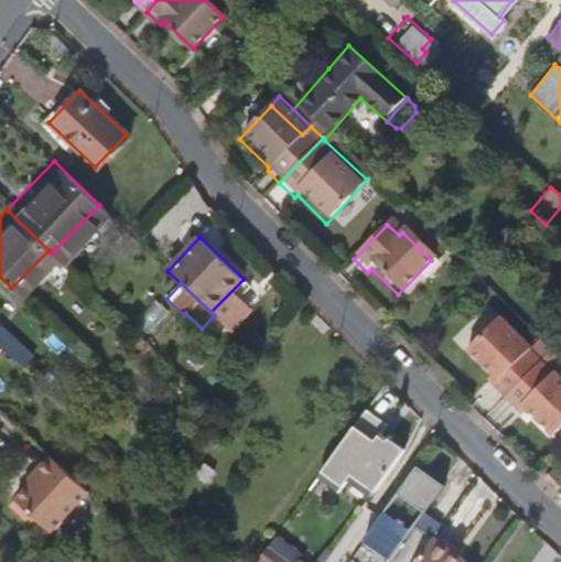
[(483,309),(451,332),(459,342),(491,320),(483,309)]
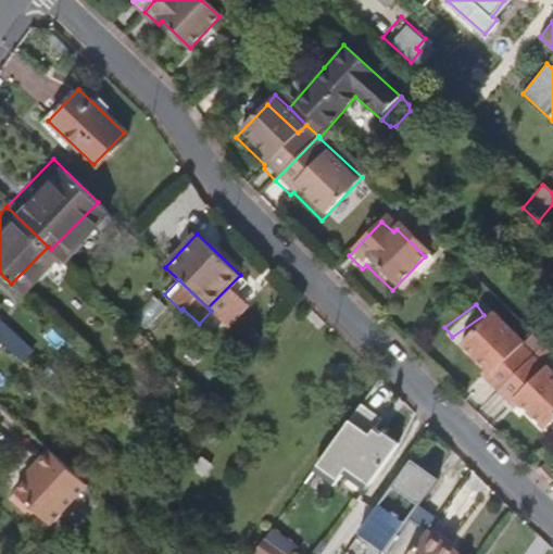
[(498,390),(538,348),(526,337),(517,345),(486,315),(455,345),(487,376),(485,378),(498,390)]
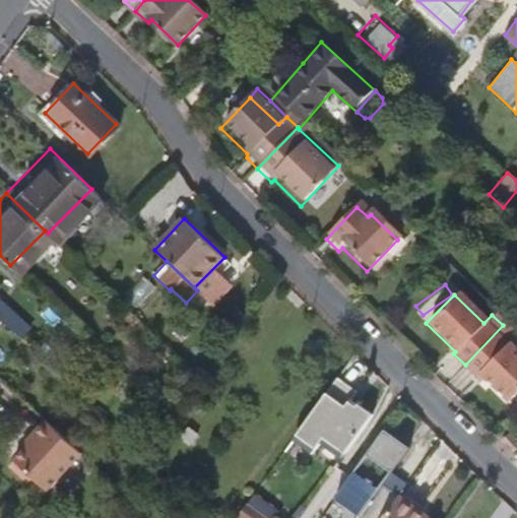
[(11,313),(0,303),(0,320),(2,322),(11,313)]
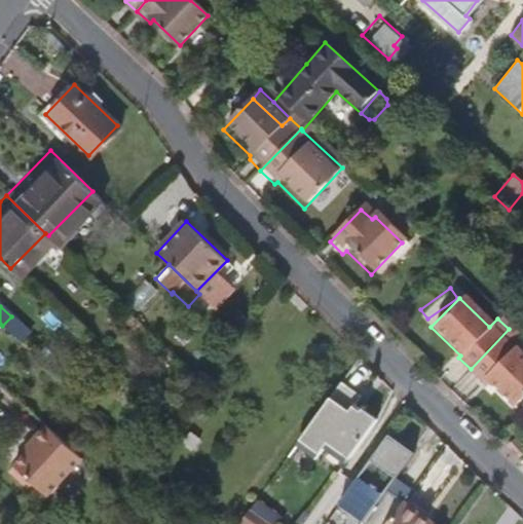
[(11,316),(2,326),(19,341),(30,330),(13,314),(11,316)]
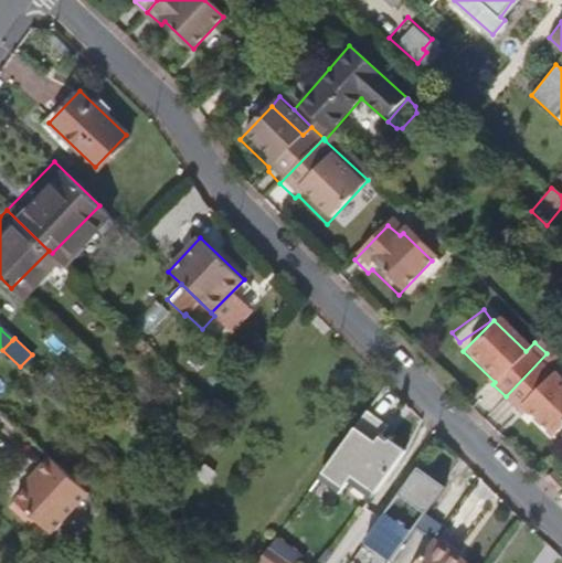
[(550,436),(561,423),(561,385),(550,374),(559,365),(547,353),(506,396),(519,409),(521,407),(550,436)]
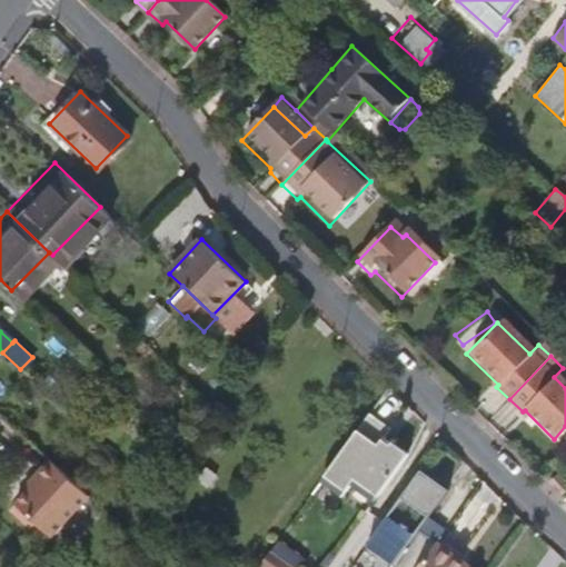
[(365,414),(320,476),(341,491),(346,485),(350,479),(374,496),(405,454),(388,441),(386,445),(381,450),(374,445),(378,439),(386,428),(365,414)]
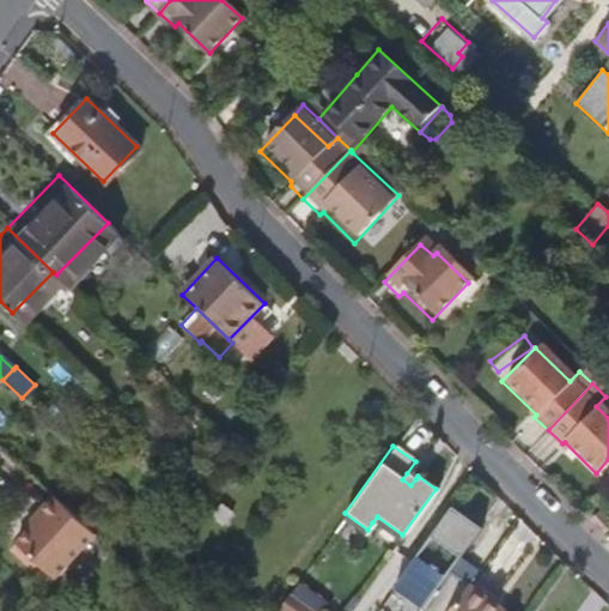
[(198,471),(190,478),(200,488),(207,479),(198,471)]
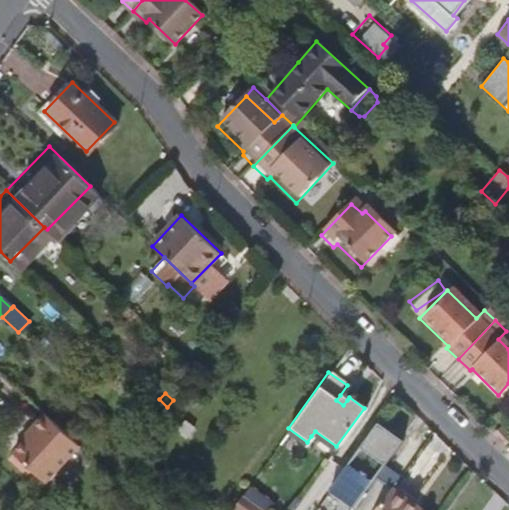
[(343,405),(347,400),(340,395),(336,400),(343,405)]
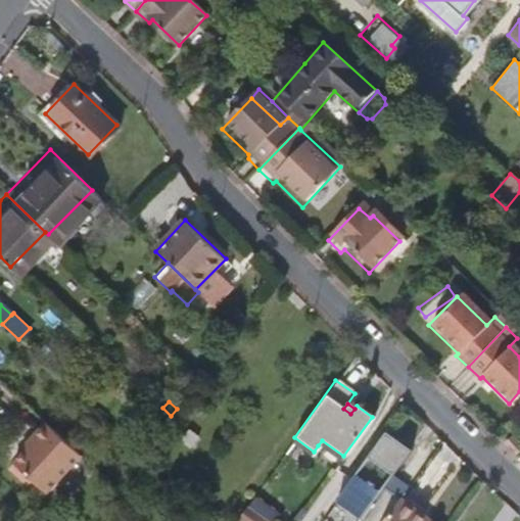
[(172,426),(163,418),(154,427),(162,435),(172,426)]
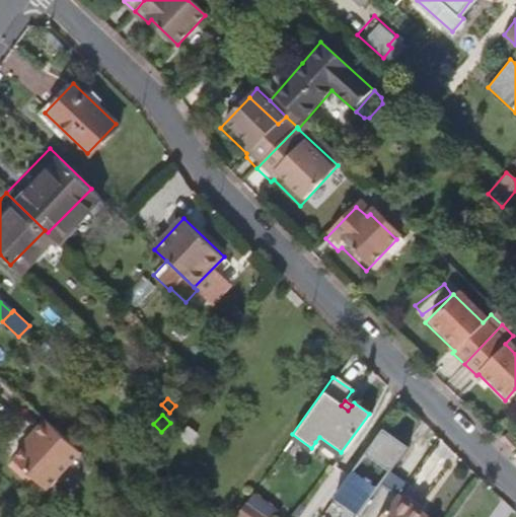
[(45,487),(79,449),(44,417),(31,430),(34,432),(12,456),(45,487)]
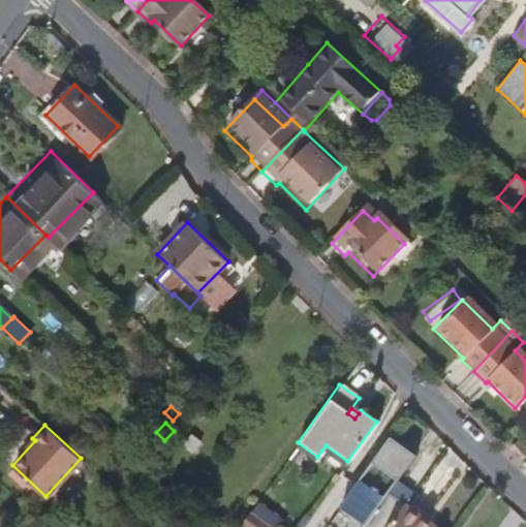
[(387,526),(406,501),(391,490),(419,451),(391,431),(339,502),(362,519),(356,526),(387,526)]
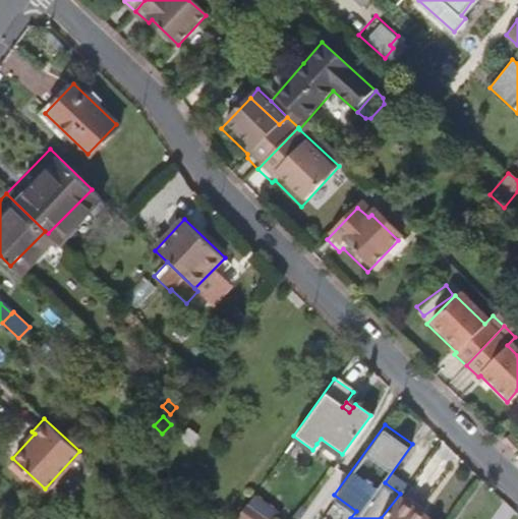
[(195,435),(187,427),(178,439),(187,446),(195,435)]
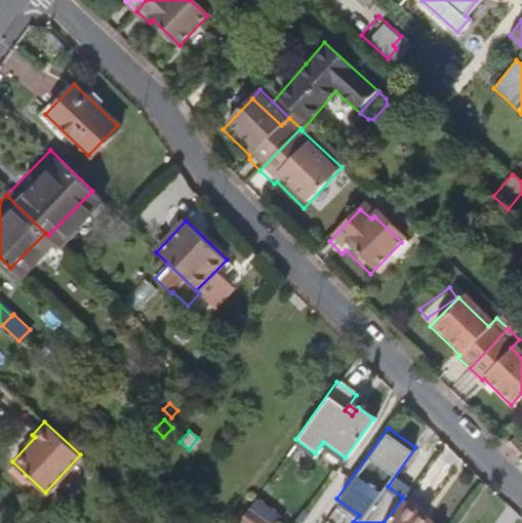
[(521,445),(510,434),(503,442),(515,453),(521,445)]
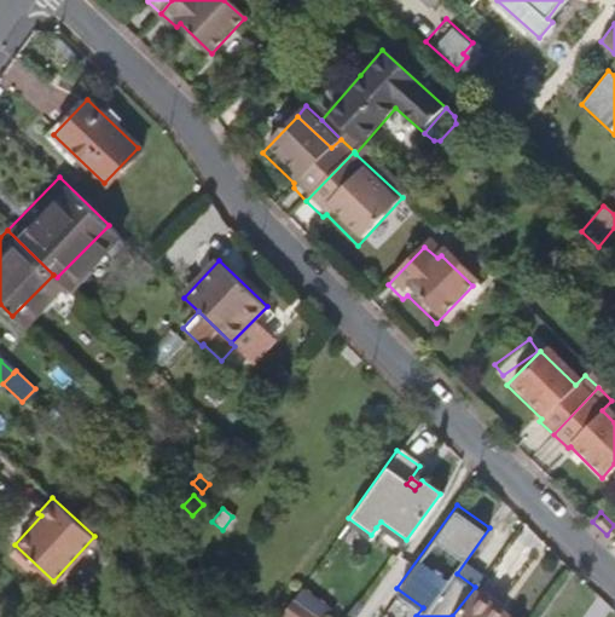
[(371,535),(348,518),(343,524),(366,541),(371,535)]
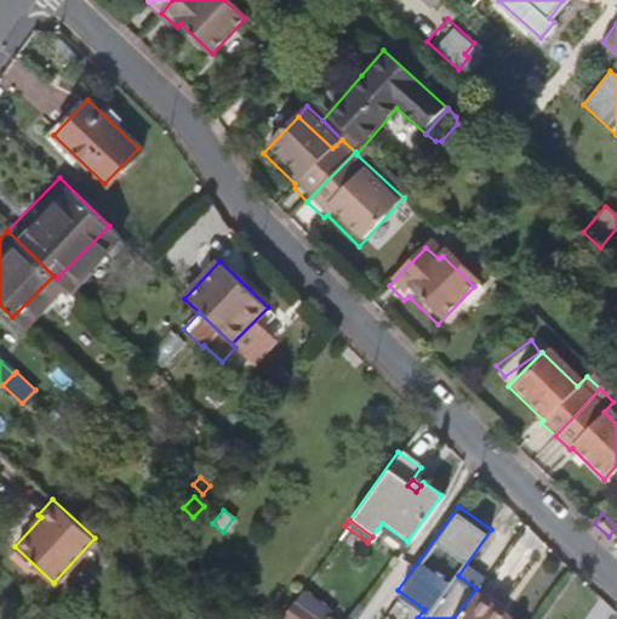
[(382,523),(377,529),(403,547),(407,541),(382,523)]
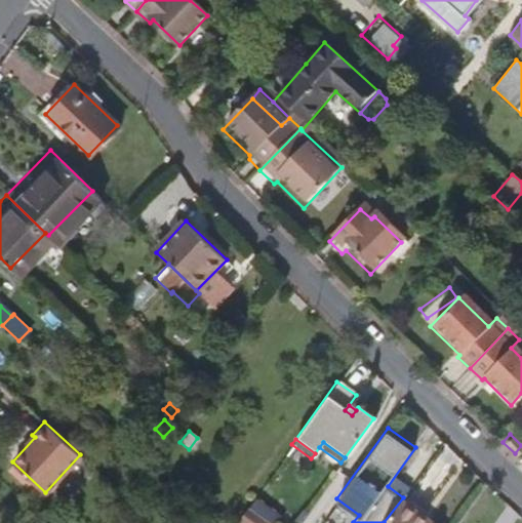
[(439,522),(403,497),(384,522),(439,522)]
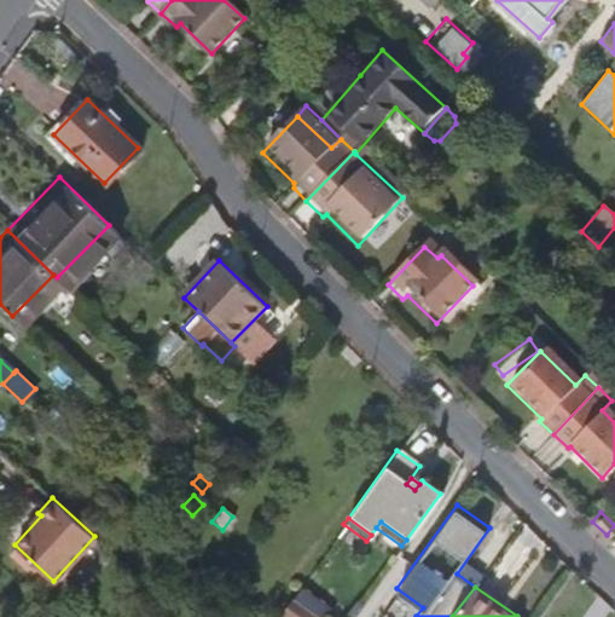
[(317,616),(323,600),(294,589),(283,616),(317,616)]
